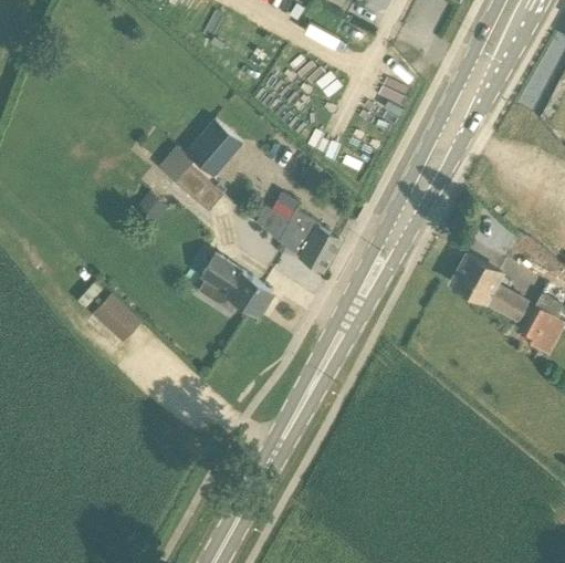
[(215,122),(186,156),(212,179),(241,145),(215,122)]
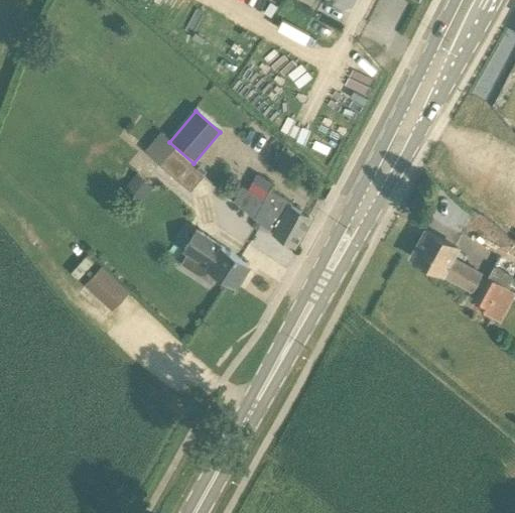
[(158,168),(189,195),(203,178),(172,152),(158,168)]
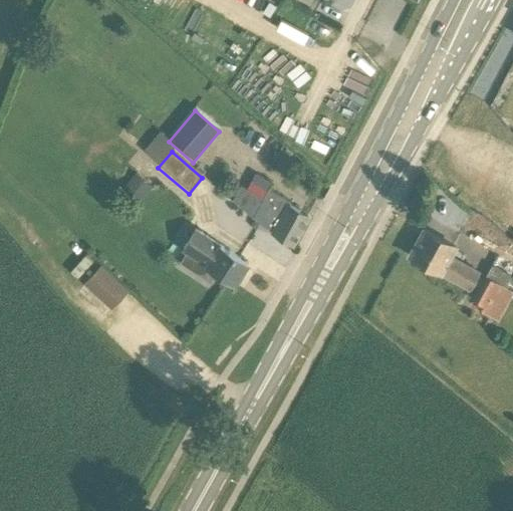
[(137,208),(149,194),(132,180),(119,194),(137,208)]
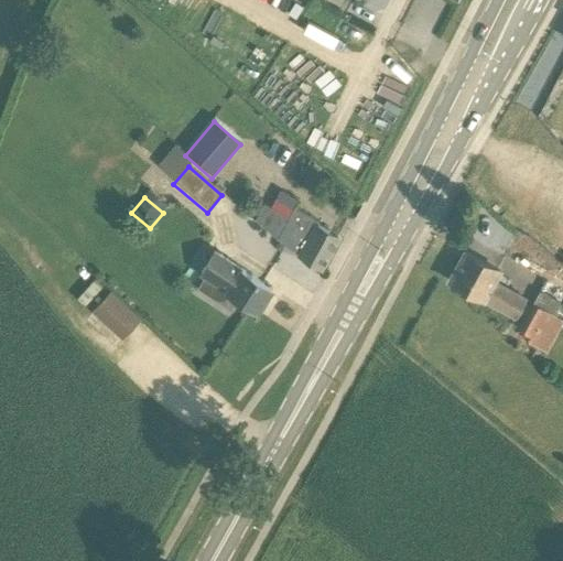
[(294,211),(287,225),(280,222),(282,216),(266,206),(257,222),(278,241),(287,249),(321,272),(338,240),(317,227),(318,225),(294,211)]
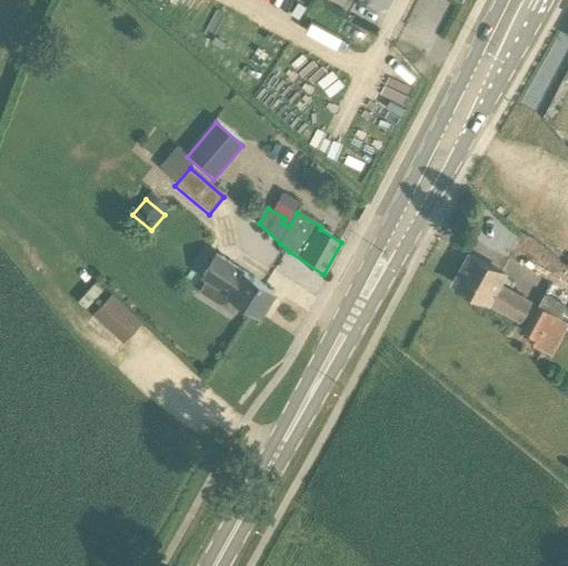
[(273,295),(217,258),(203,278),(229,296),(228,297),(259,317),(273,295)]
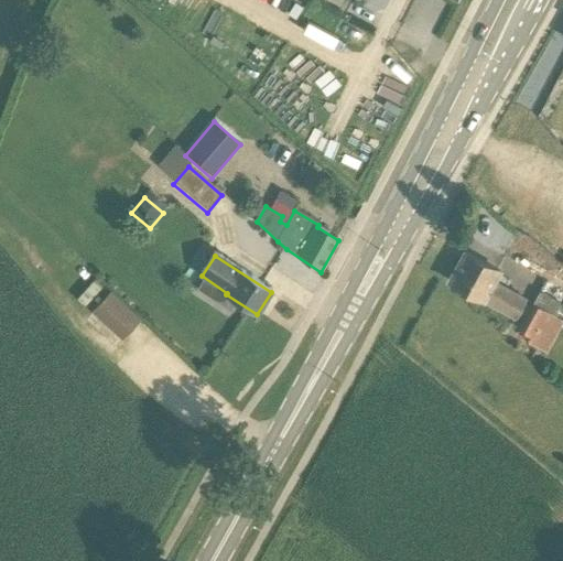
[(466,256),(450,284),(516,321),(524,303),(493,286),(498,273),(466,256)]
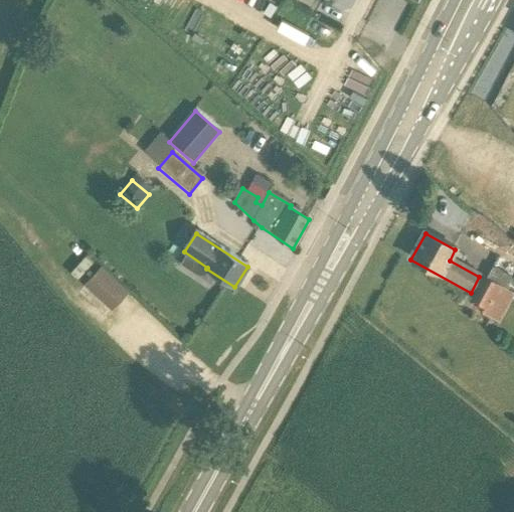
[(471,303),(501,320),(513,296),(513,294),(506,290),(512,280),(490,268),(471,303)]
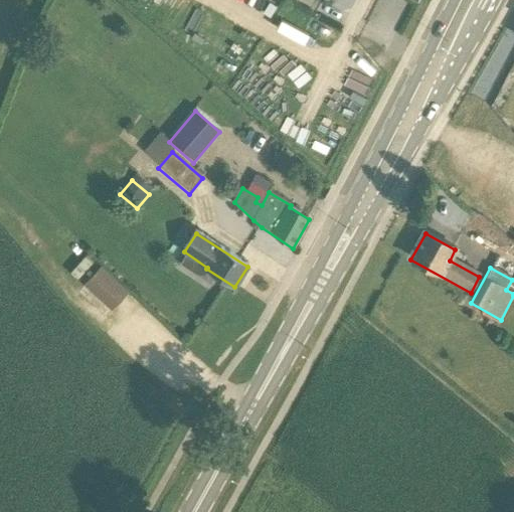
[(126,293),(100,269),(84,286),(111,309),(126,293)]
